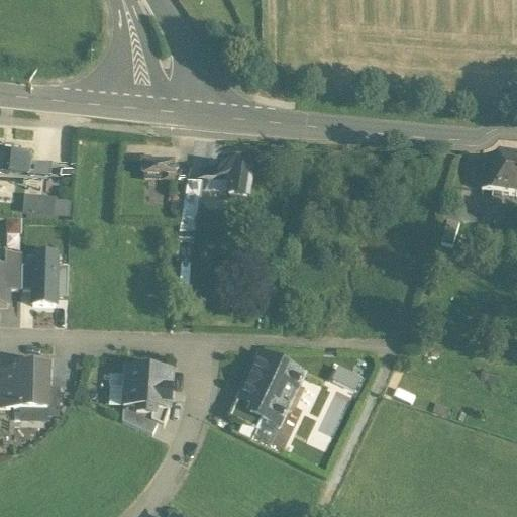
[(20,152),(0,149),(0,196),(25,199),(27,200),(30,166),(31,160),(19,159),(20,152)]
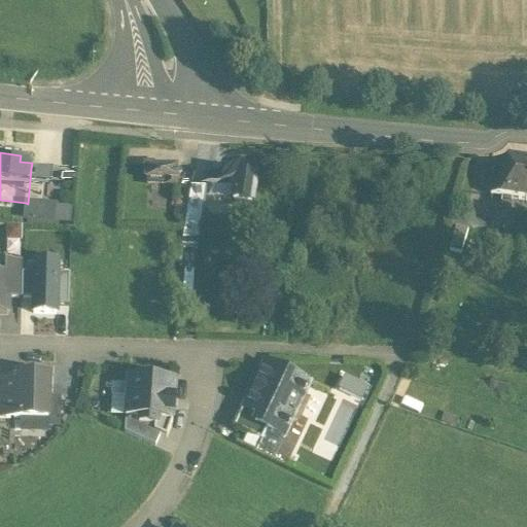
[(53,171),(31,169),(28,204),(26,203),(26,205),(49,207),(53,171)]
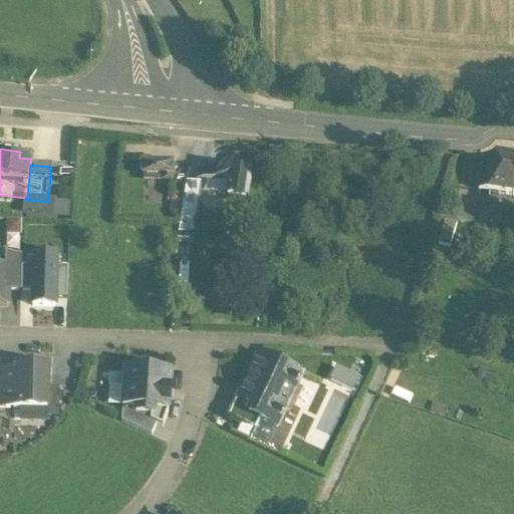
[(155,168),(141,168),(141,198),(160,198),(171,198),(171,191),(172,190),(174,188),(174,186),(174,184),(174,183),(172,181),(171,180),(171,168),(155,168)]
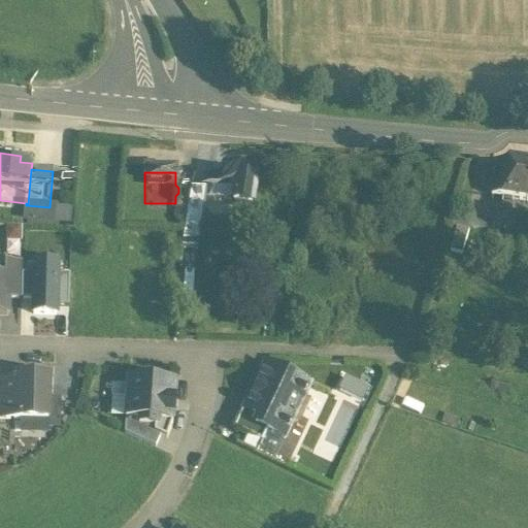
[(258,180),(224,176),(221,199),(219,212),(252,218),(253,218),(255,201),(258,180)]
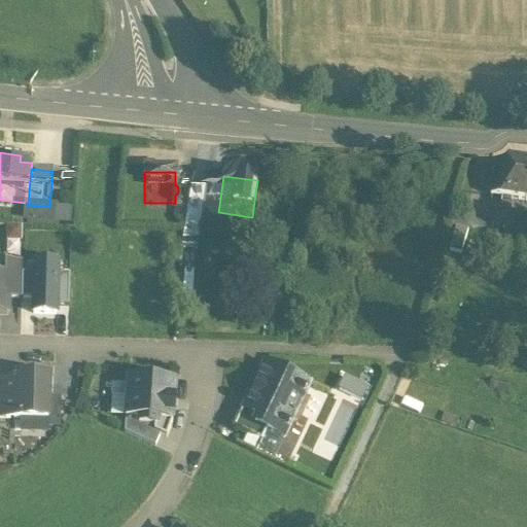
[(260,182),(257,180),(254,201),(258,200),(261,198),(264,194),(265,189),(264,185),(260,182)]
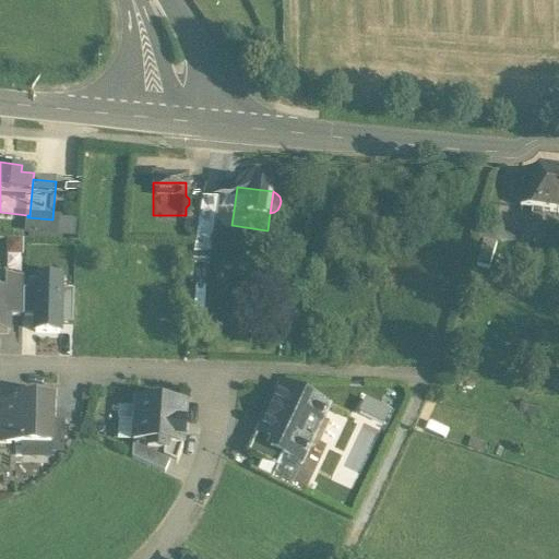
[(78,218),(78,198),(61,198),(60,218),(78,218)]
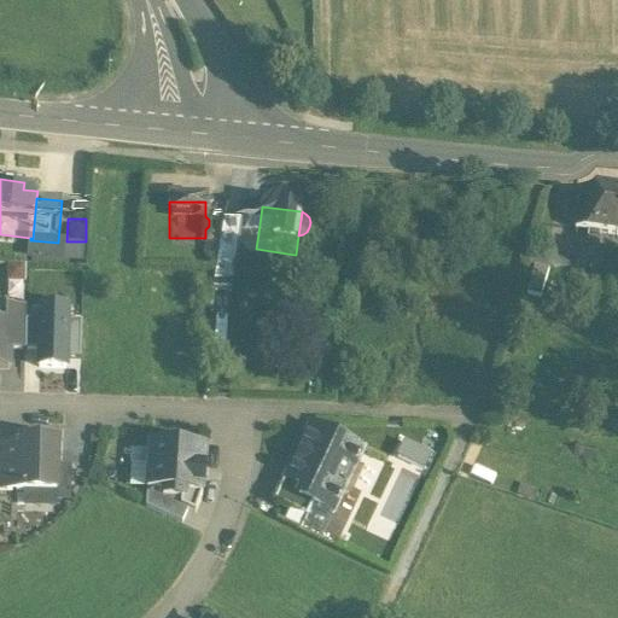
[(617,233),(617,232),(577,227),(571,269),(612,275),(617,233)]
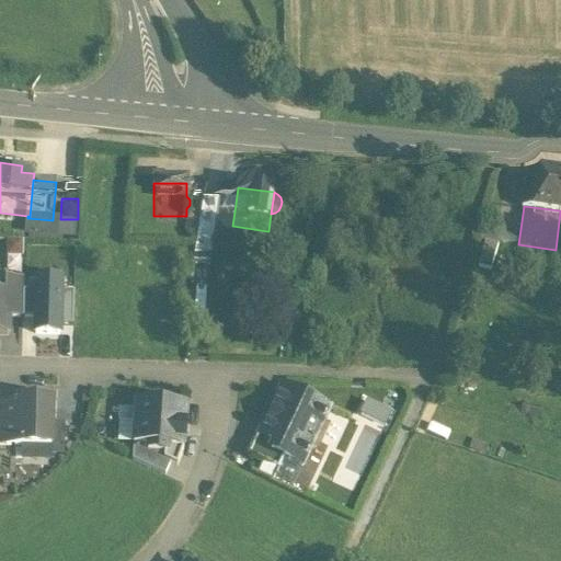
[(235,212),(216,209),(213,231),(248,237),(244,254),(264,258),(267,231),(232,226),(235,212)]
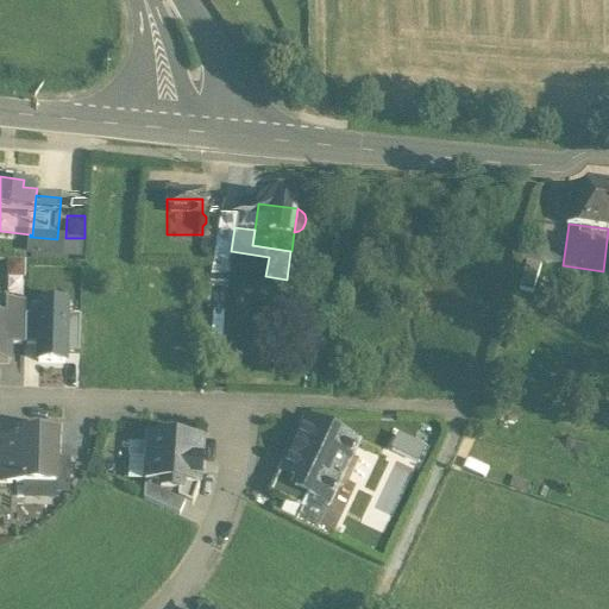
[(189,234),(167,234),(167,248),(189,248),(189,234)]
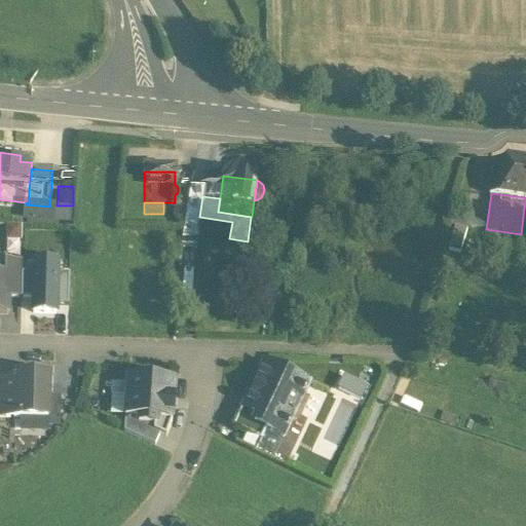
[(175,202),(163,202),(163,214),(163,220),(174,220),(175,202)]
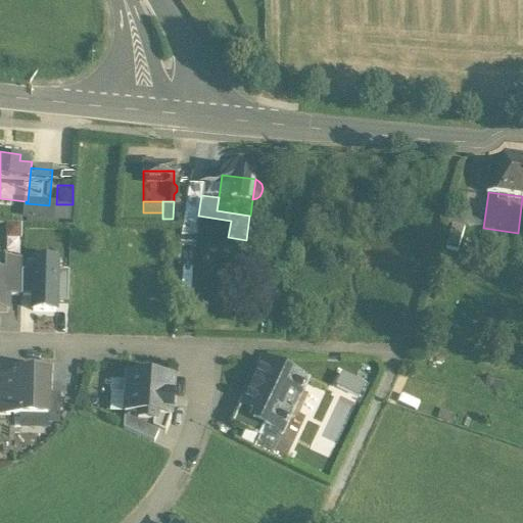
[(202,222),(186,219),(177,280),(193,283),(202,222)]
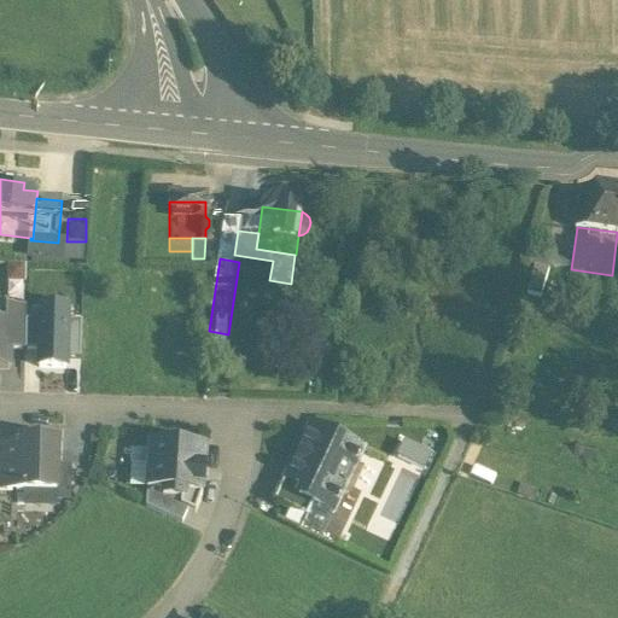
[(216,278),(203,275),(200,301),(213,302),(216,278)]
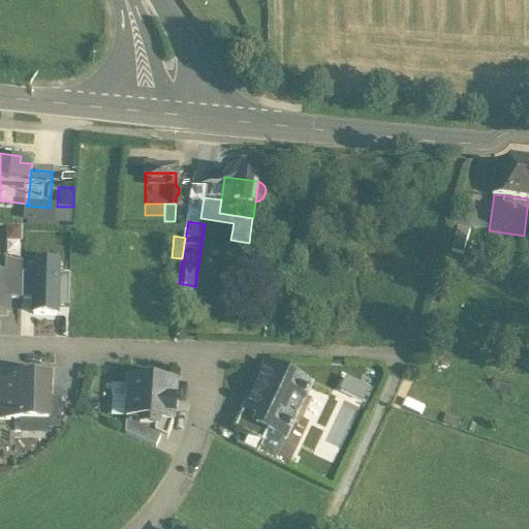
[(55,243),(24,240),(22,258),(53,261),(55,243)]
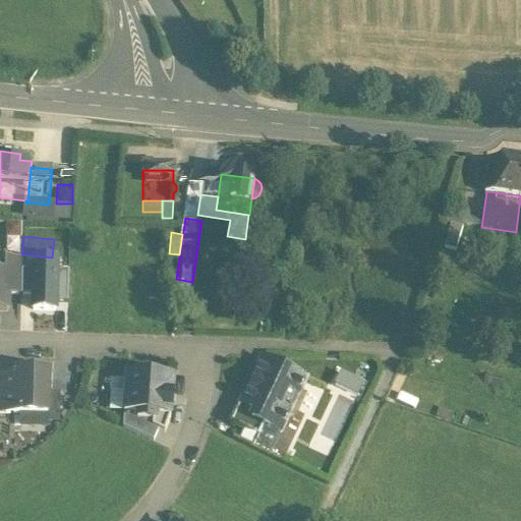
[(178,257),(164,255),(162,265),(177,267),(178,257)]
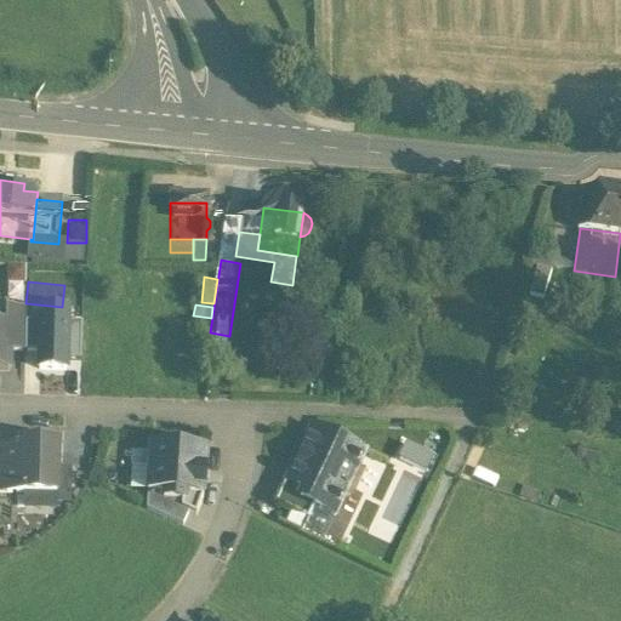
[(23,353),(6,352),(5,368),(6,368),(6,394),(23,396),(24,369),(23,353)]
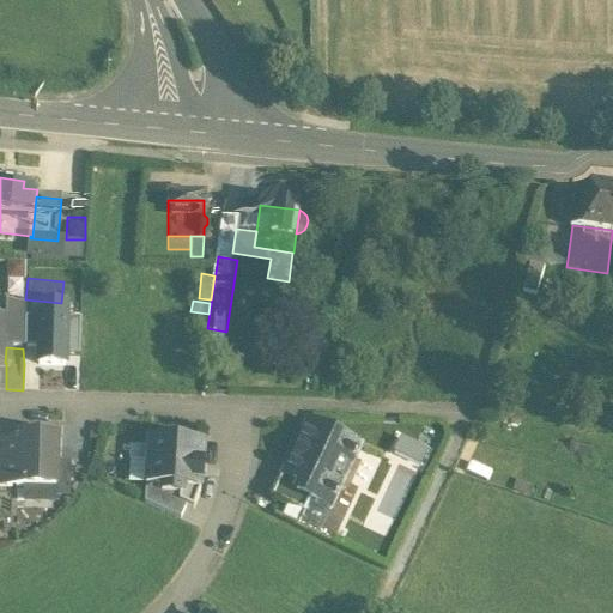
[(38,353),(37,365),(37,390),(37,408),(66,408),(66,399),(67,363),(67,354),(38,353)]
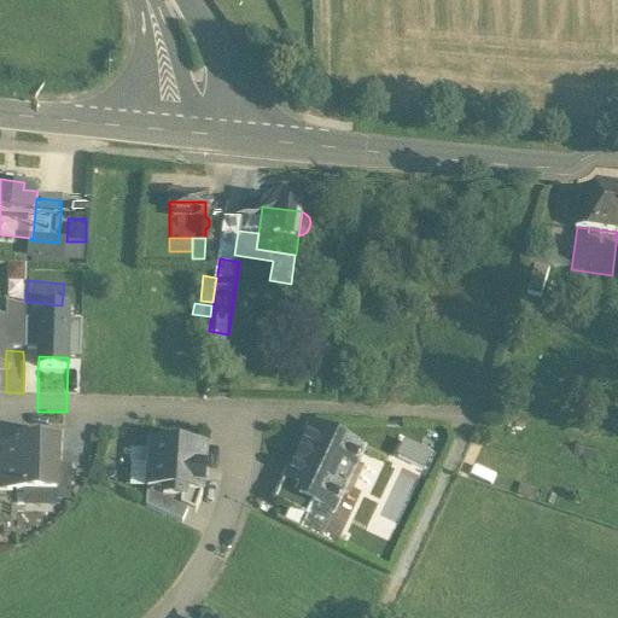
[(359,494),(308,470),(299,489),(297,488),(293,491),(290,495),(289,500),(289,505),(291,506),(286,516),(285,514),(284,516),(312,528),(303,543),(309,546),(330,555),(359,494)]
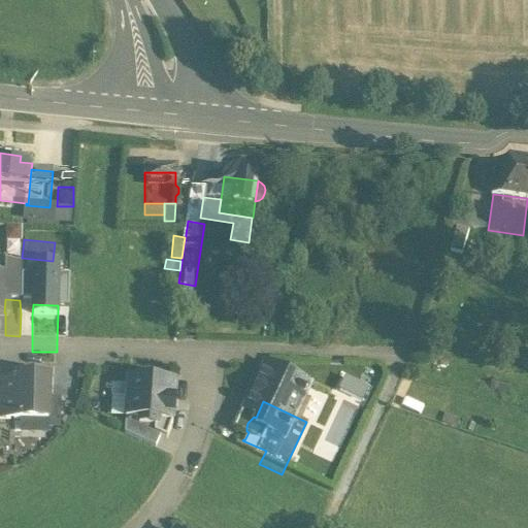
[(47,416),(15,415),(15,419),(14,456),(46,457),(47,416)]
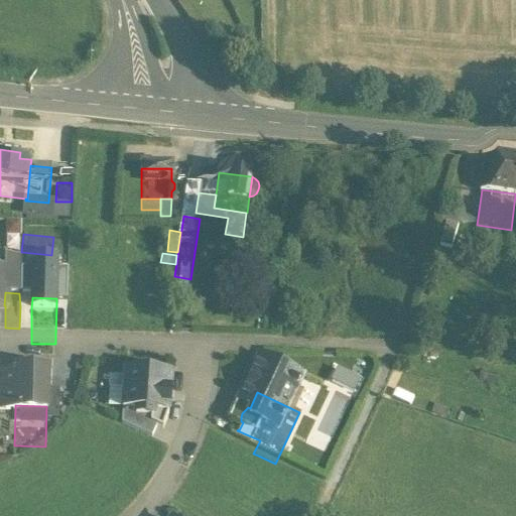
[(325,424),(352,432),(358,412),(331,405),(325,424)]
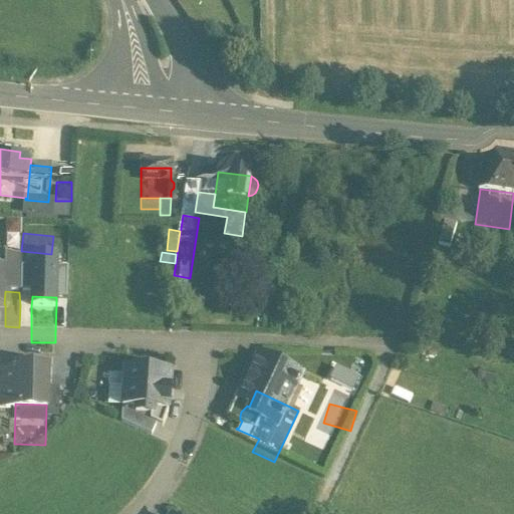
[(15,408),(0,407),(0,443),(14,444),(15,408)]
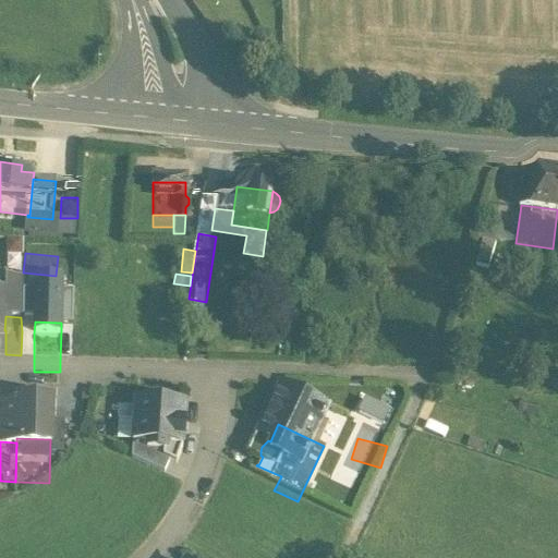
[(182,445),(135,441),(133,459),(132,459),(130,481),(145,482),(144,487),(160,489),(164,489),(164,483),(180,484),(182,445)]
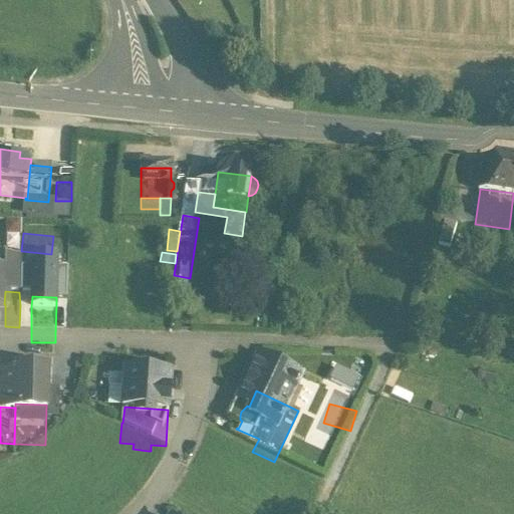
[(166,446),(151,445),(151,451),(148,451),(148,457),(154,459),(160,462),(166,446)]
